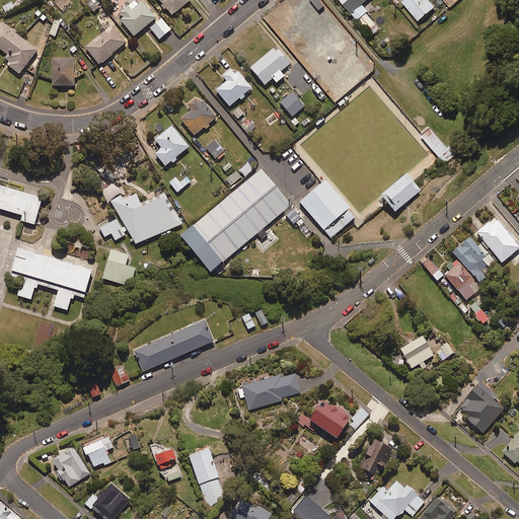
[(99,7),(93,0),(86,0),(94,11),(99,7)]
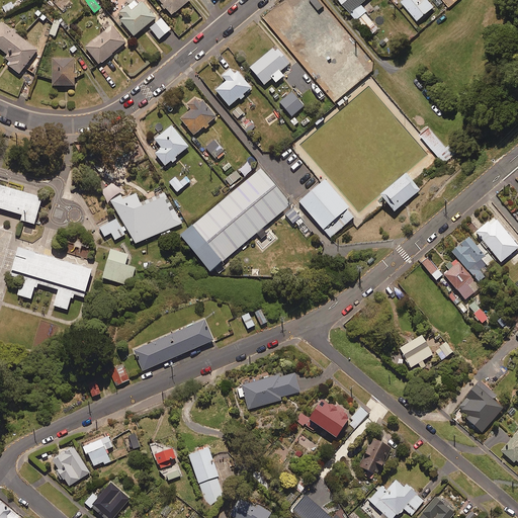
[(137,5),(134,0),(115,14),(133,35),(155,17),(142,1),(137,5)]
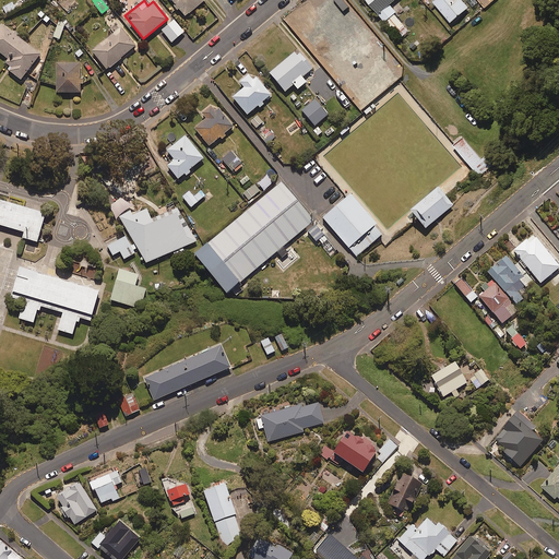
[(203,0),(170,0),(185,16),(203,0)]
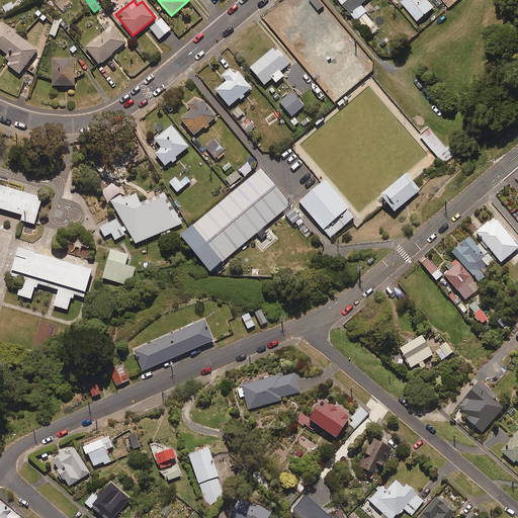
[(364,0),(340,0),(370,35),(378,28),(359,5),(364,0)]
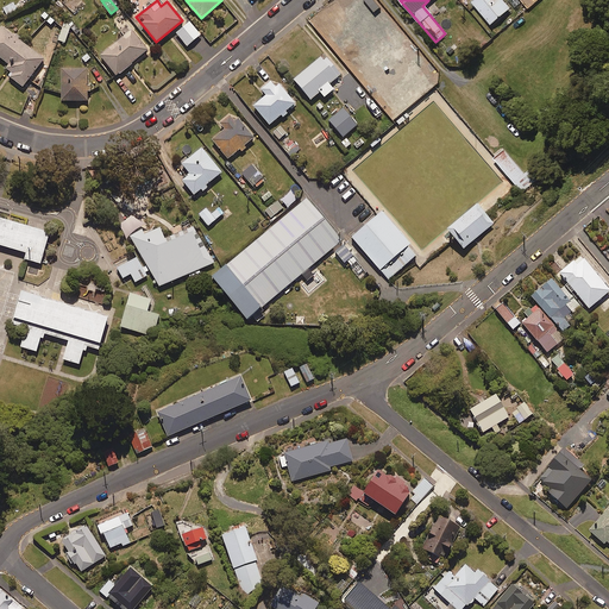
[(510,7),(503,0),(472,0),(471,1),(490,24),(510,7)]
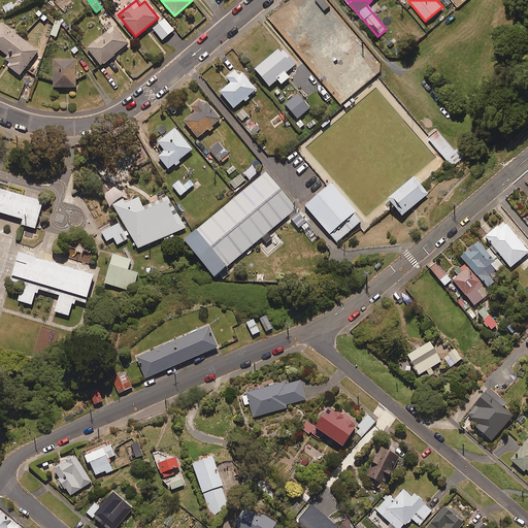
[(344,27),(328,6),(292,36),(308,57),(344,27)]
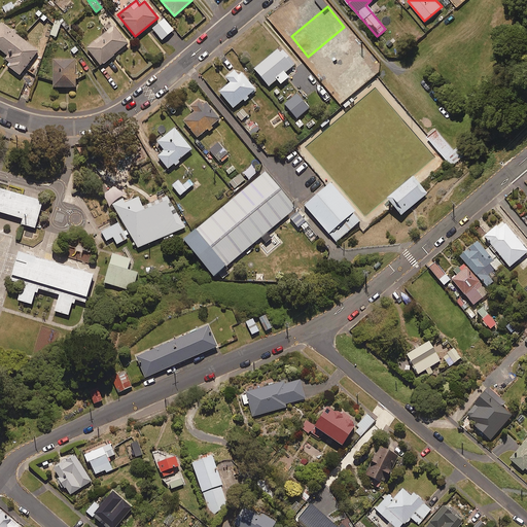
[(62,21),(56,19),(49,35),(56,37),(62,21)]
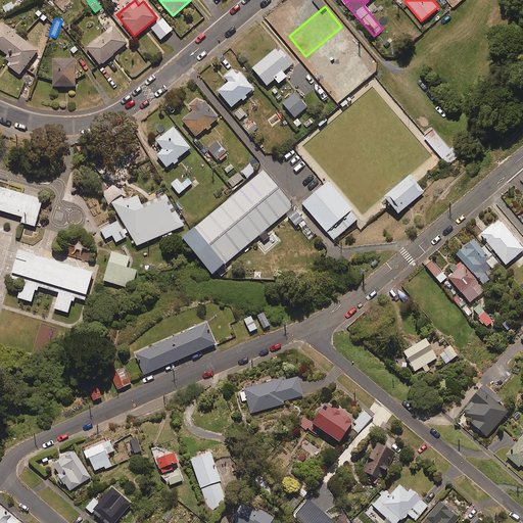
[(172,30),(162,18),(150,28),(159,39),(172,30)]
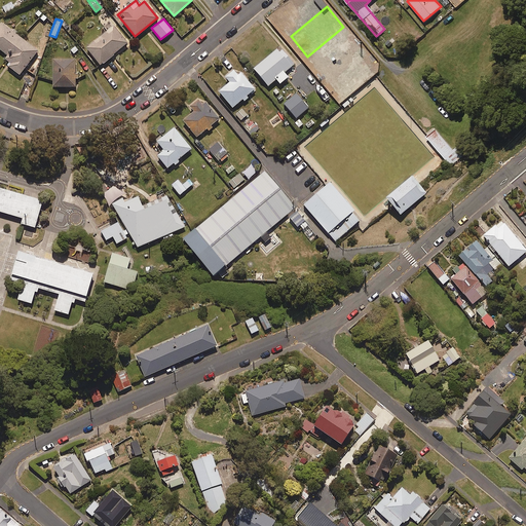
[(0,22),(0,49),(7,54),(4,60),(8,62),(5,67),(19,76),(37,49),(0,22)]
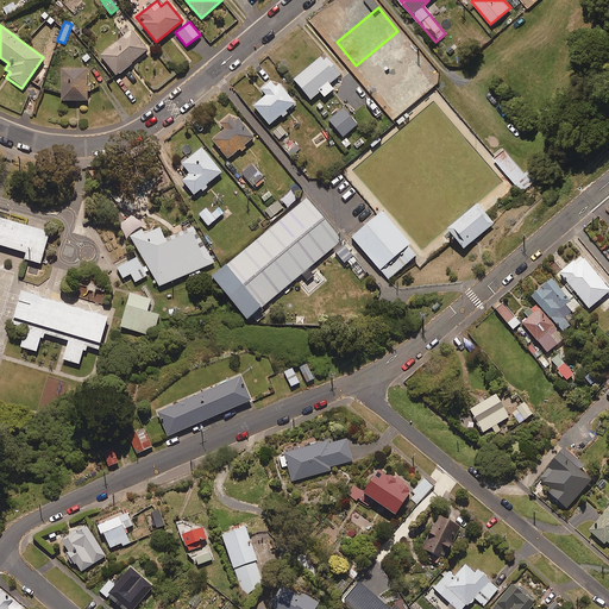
[(148,49),(131,30),(99,56),(115,75),(148,49)]
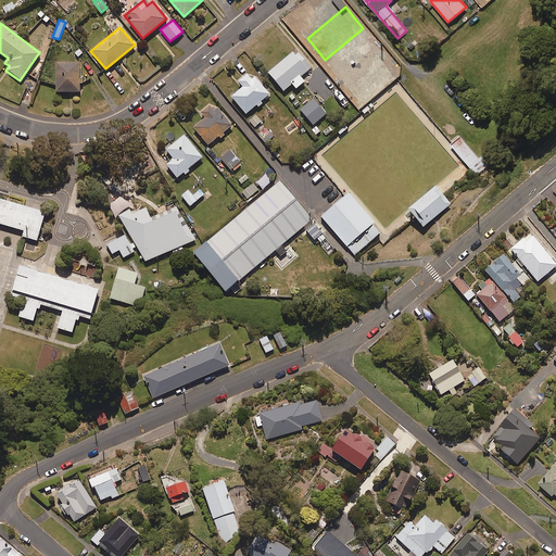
[(310,68),(293,50),(267,73),(282,91),(291,84),(295,88),(304,81),(300,76),(310,68)]
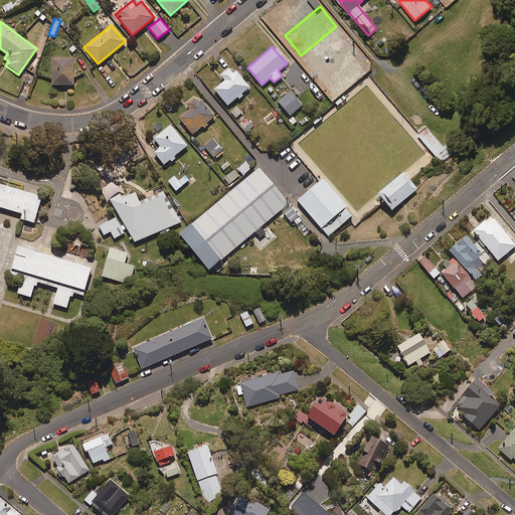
[(73,57),(51,57),(51,84),(72,84),(73,57)]
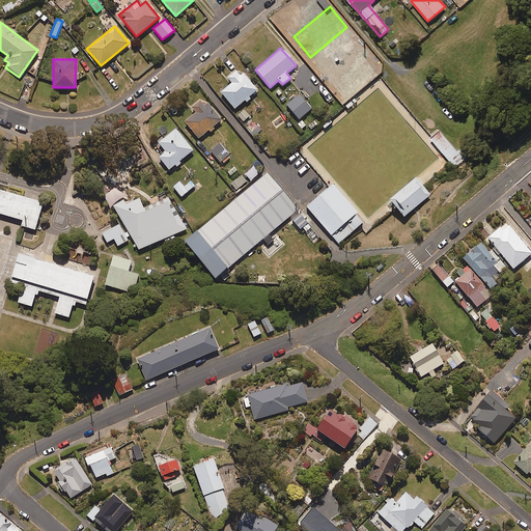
[(256,89),(239,68),(227,78),(231,83),(220,92),(234,109),(256,89)]
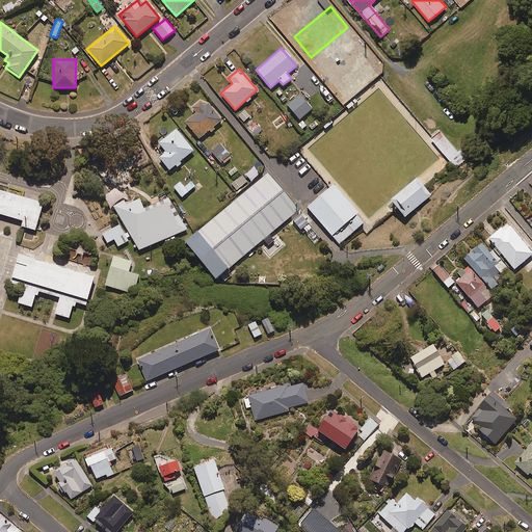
[(312,109),(299,95),(287,105),(299,120),(312,109)]
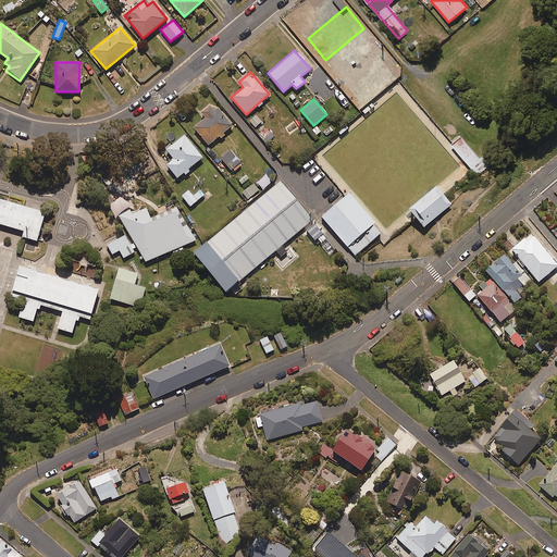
[(231,126),(212,102),(201,112),(206,118),(194,127),(208,145),(231,126)]
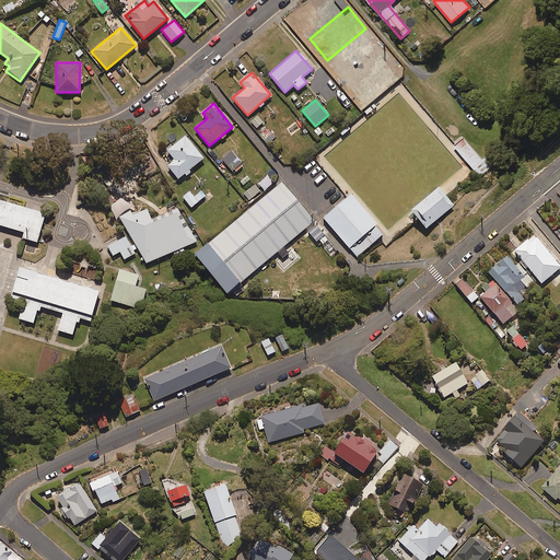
[(378,111),(373,104),(364,112),(369,118),(378,111)]
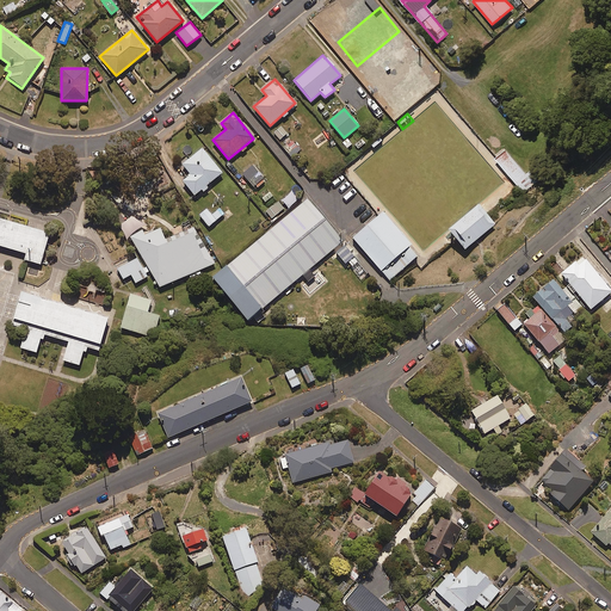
[(381,139),(370,146),(375,152),(384,144),(381,139)]
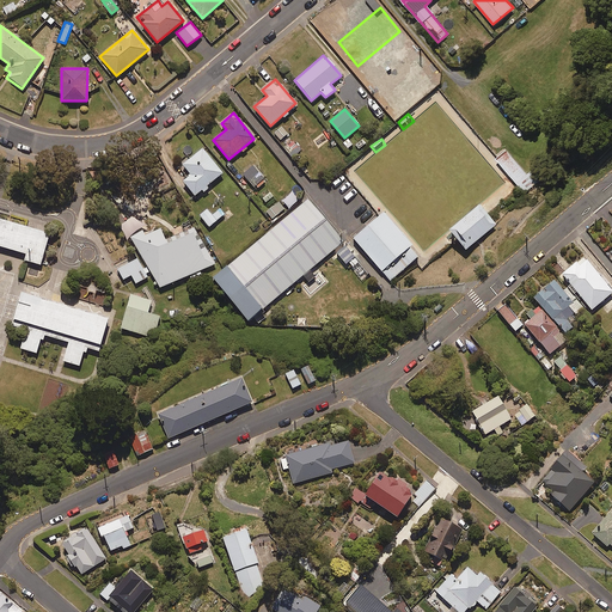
[(222,173),(202,148),(182,164),(190,175),(183,182),(194,196),(222,173)]
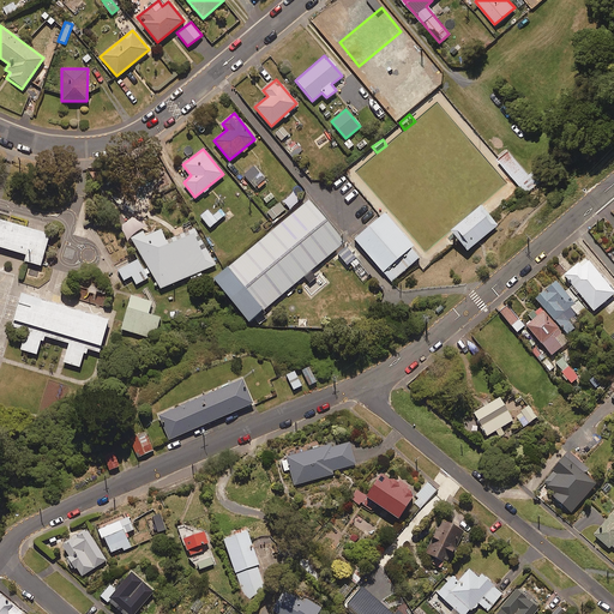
[(541,181),(533,172),(530,174),(509,149),(497,158),(527,193),(541,181)]
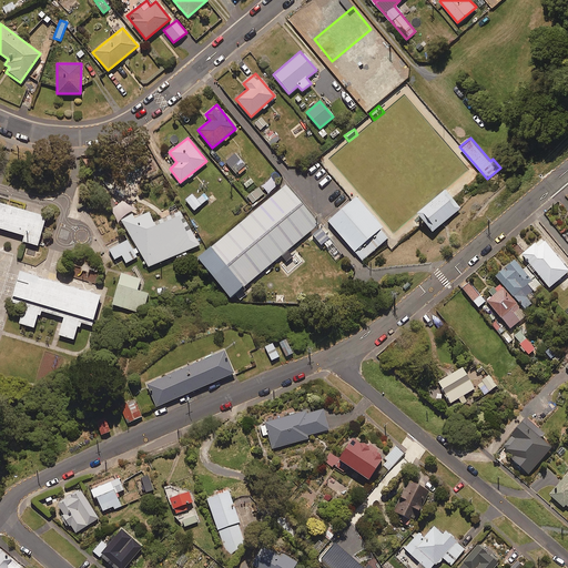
[(237,160),(229,153),(223,161),(231,168),(237,160)]
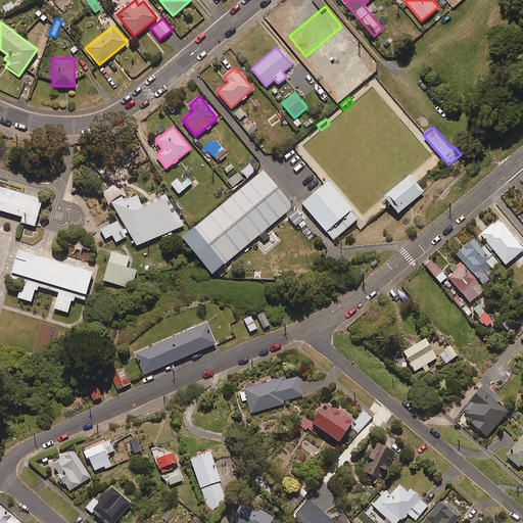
[(293,206),(263,170),(182,238),(211,274),(293,206)]
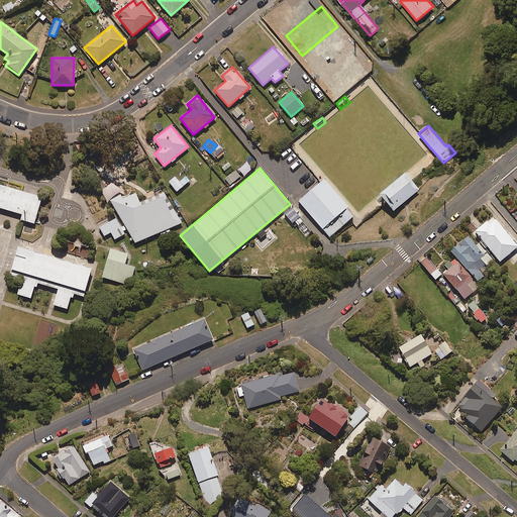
[(418,189),(404,172),(378,194),(392,211),(418,189)]
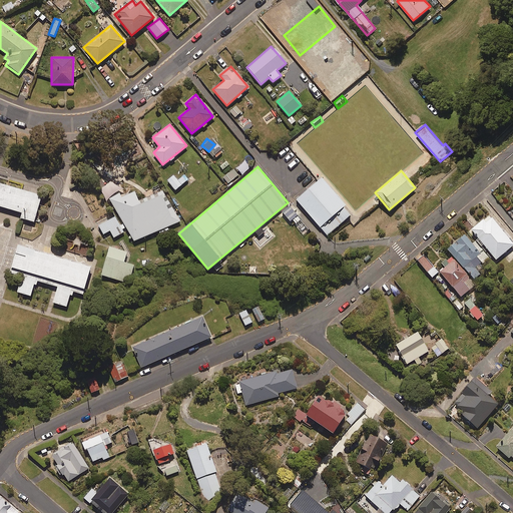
[(177,180),(172,175),(166,180),(175,190),(187,179),(183,174),(177,180)]
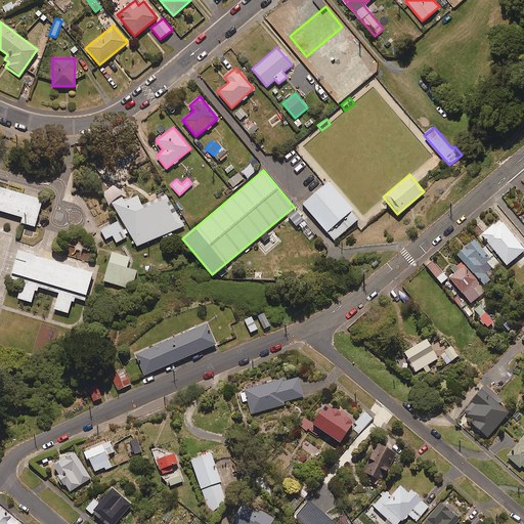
[(41,193),(0,181),(0,208),(34,218),(41,193)]
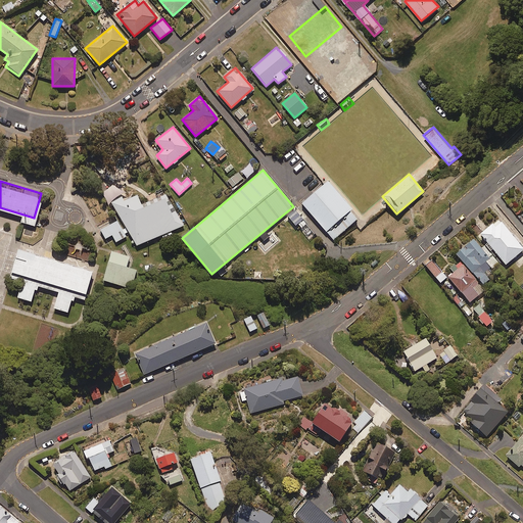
[(359,220),(327,182),(301,203),(333,241),(359,220)]
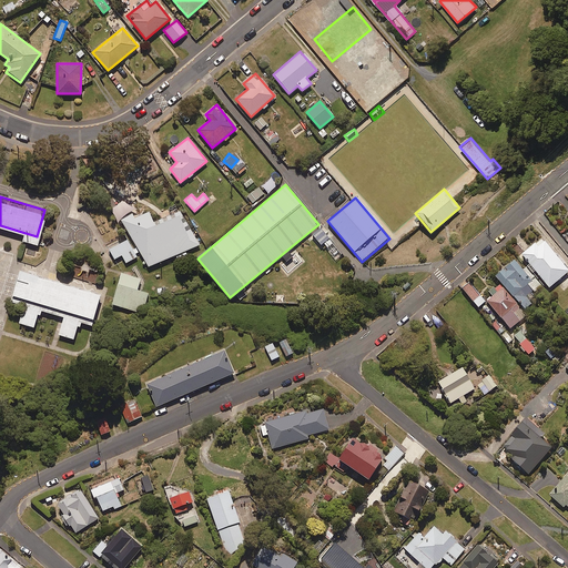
[(131,212),(124,201),(111,210),(117,221),(131,212)]
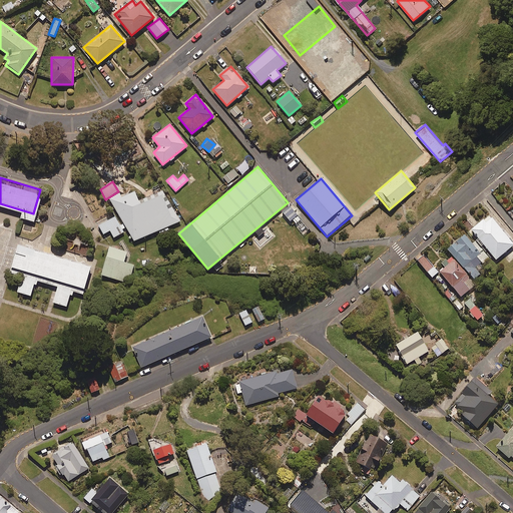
[(138,202),(133,191),(110,201),(117,215),(98,224),(102,233),(110,230),(112,237),(128,230),(132,241),(158,230),(159,234),(168,230),(167,226),(179,221),(165,190),(138,202)]
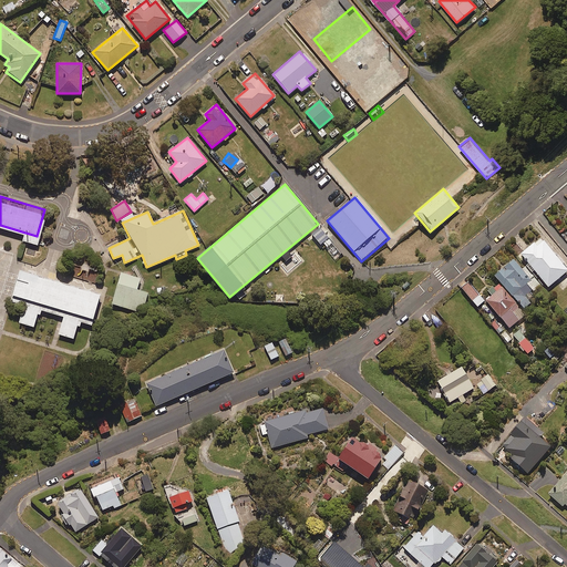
[(566,270),(540,237),(521,254),(547,287),(566,270)]
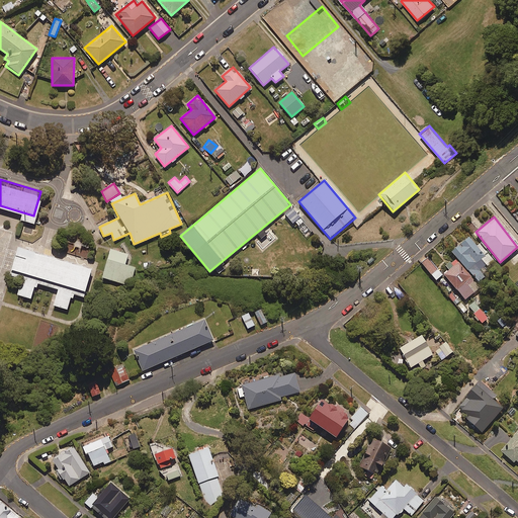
[(480,249),(468,237),(452,251),(479,281),(485,276),(479,270),(492,259),(481,247),(480,249)]
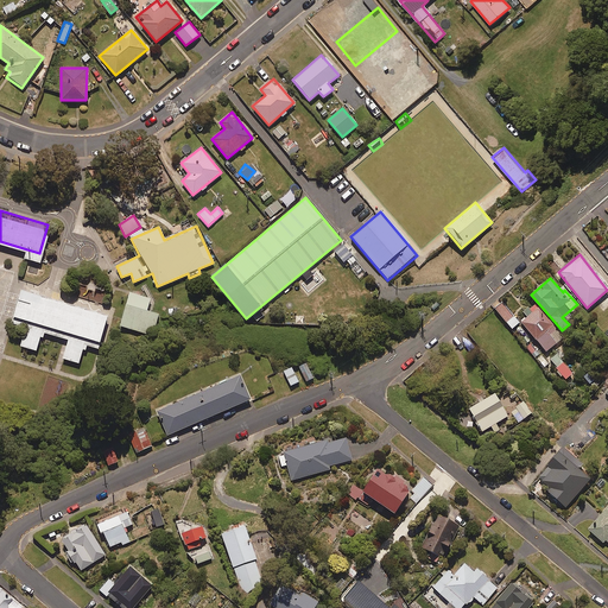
[(106,318),(19,292),(10,324),(24,328),(19,346),(38,352),(43,334),(65,341),(61,358),(77,363),(83,346),(96,349),(106,318)]
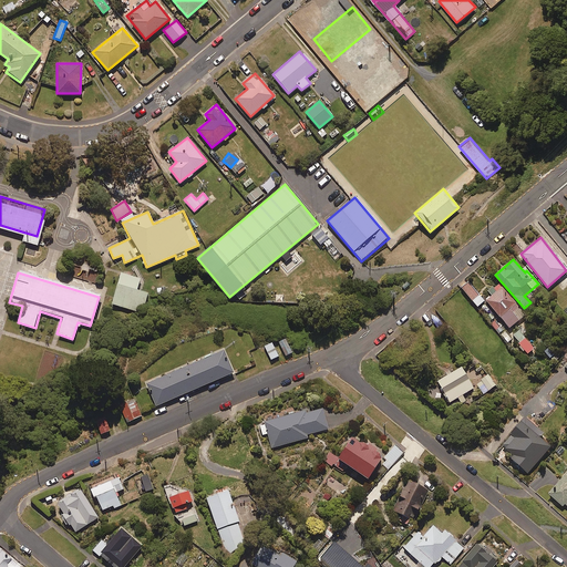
[(157,289),(117,277),(109,307),(148,318),(157,289)]
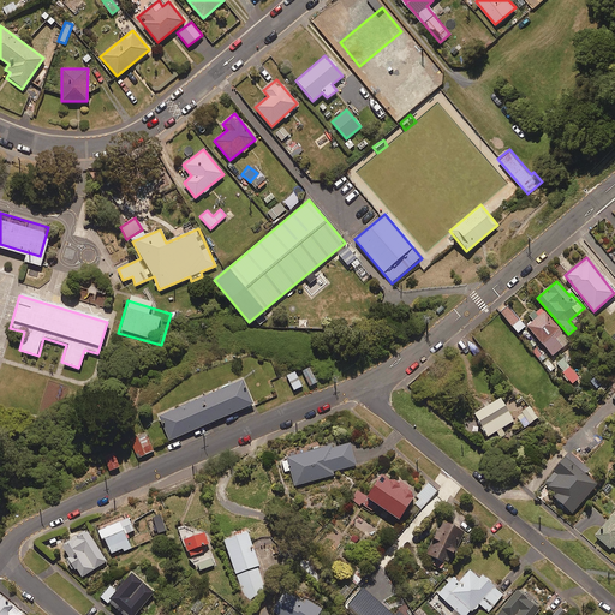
[(525,327),(507,306),(500,312),(518,333),(525,327)]
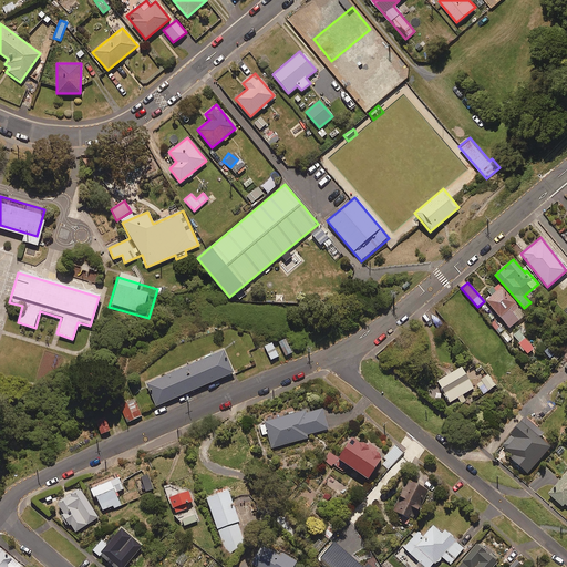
[(525,313),(498,284),(488,291),(492,296),(485,301),(509,328),(525,313)]
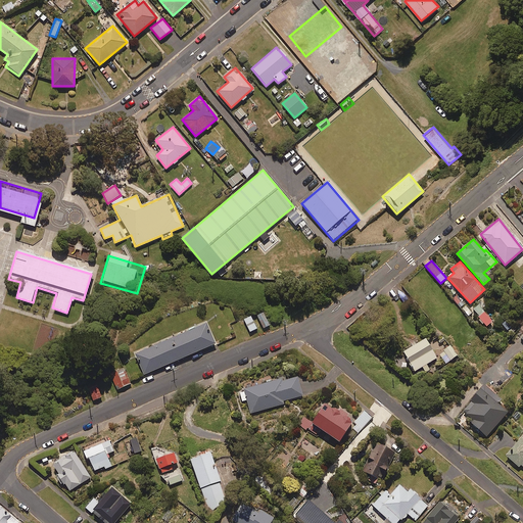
[(491,322),(479,304),(473,308),(485,326),(491,322)]
